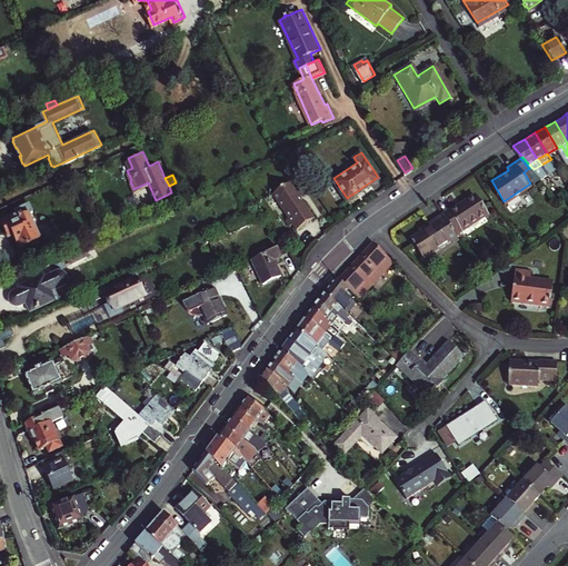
[(275,190),(290,215),(287,216),(290,221),(294,219),(298,226),(316,215),(300,192),(305,189),(299,181),(295,185),(291,178),(275,190)]
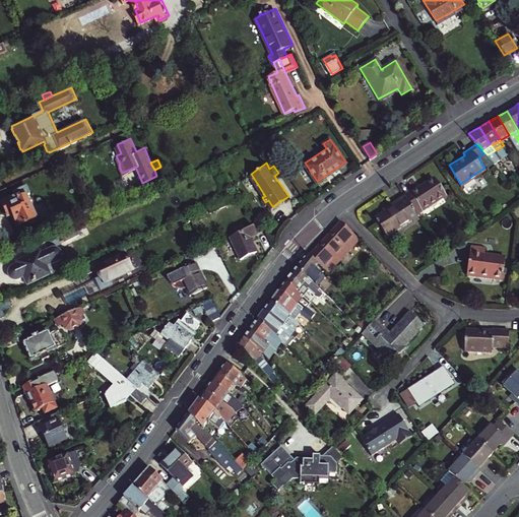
[(405,194),(417,211),(446,193),(435,176),(413,190),(412,189),(405,194)]
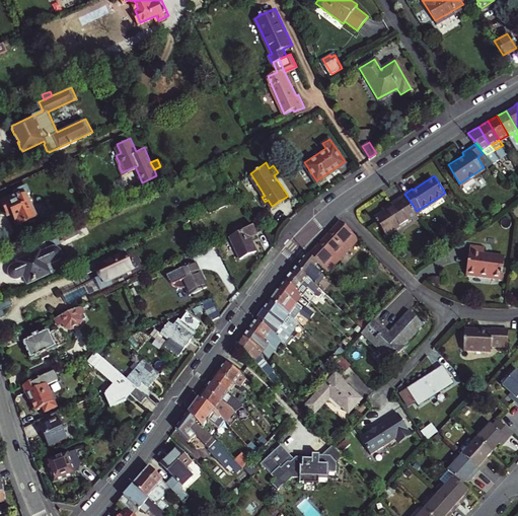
[(15,194),(1,200),(6,212),(10,210),(16,223),(19,222),(20,225),(27,221),(29,223),(35,220),(35,218),(38,217),(26,193),(30,191),(26,183),(14,190),(15,194)]
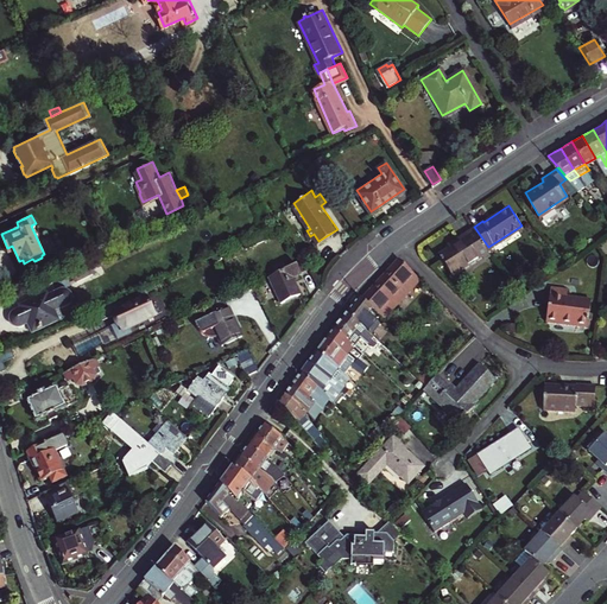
[(455,273),(489,250),(488,247),(474,227),(455,240),(456,241),(441,252),(455,273)]
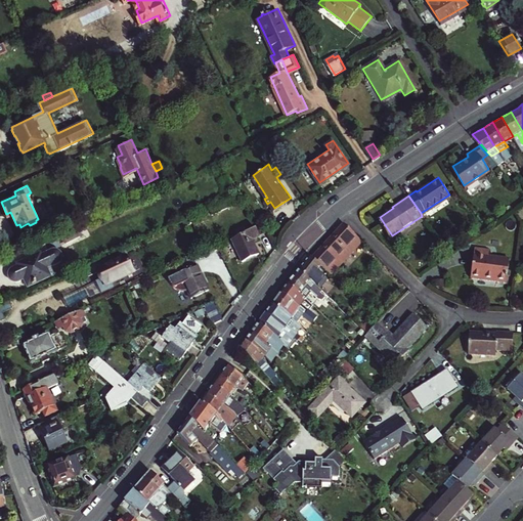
[(85,221),(57,234),(66,241),(80,234),(79,230),(84,228),(88,227),(85,221)]
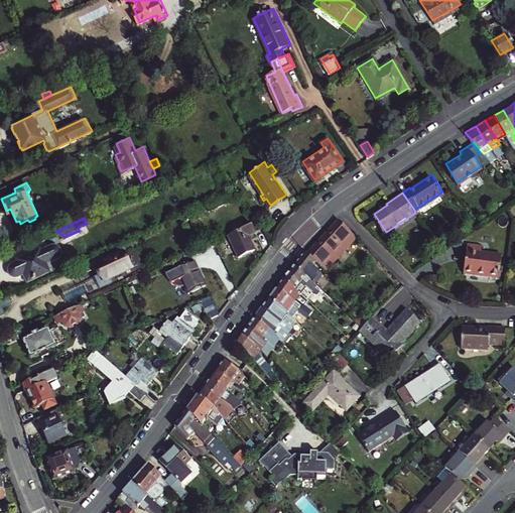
[(332,251),(336,255),(355,235),(339,218),(318,239),(306,251),(315,260),(324,267),(330,261),(326,257),(332,251)]
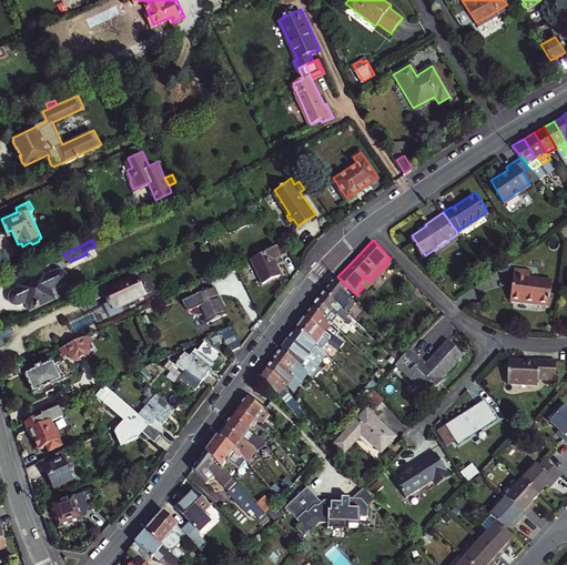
[(285,242),(251,258),(263,282),(280,274),(273,256),(290,249),(285,242)]
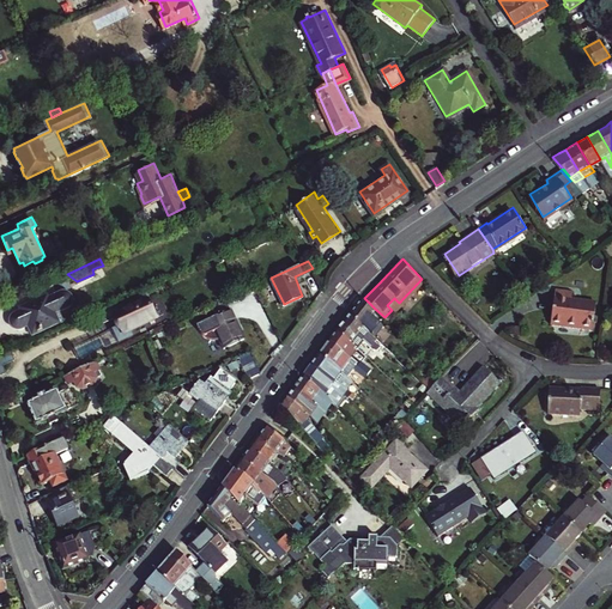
[(573,288),(555,287),(551,322),(592,327),(595,299),(571,296),(573,288)]
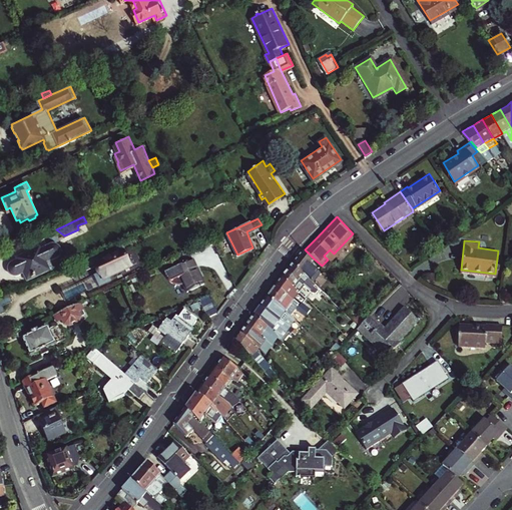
[(23,270),(27,279),(52,267),(48,258),(51,257),(51,258),(57,255),(58,253),(59,252),(60,250),(60,247),(60,246),(59,245),(59,244),(58,243),(57,243),(56,242),(54,242),(52,242),(51,242),(50,243),(40,247),(39,244),(16,256),(17,258),(11,261),(10,262),(9,263),(8,264),(8,266),(8,267),(8,269),(9,270),(11,272),(12,273),(13,273),(15,274),(16,274),(18,273),(20,272),(20,271),(23,270)]
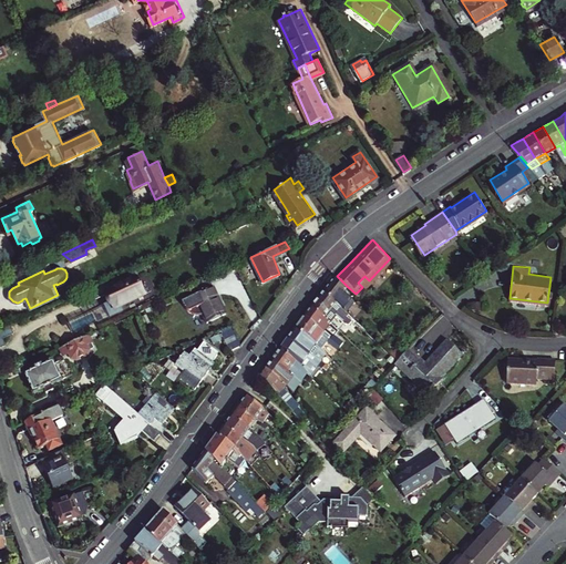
[(336,299),(347,286),(337,276),(335,274),(329,282),(323,288),(336,299)]
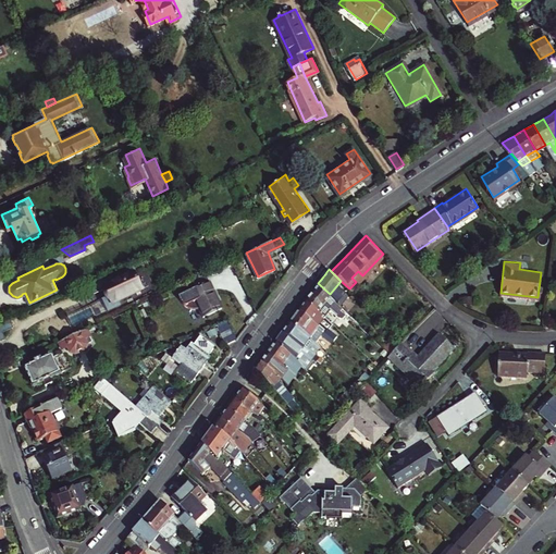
[(133,271),(104,283),(109,293),(101,296),(107,309),(120,303),(118,297),(139,287),(133,271)]
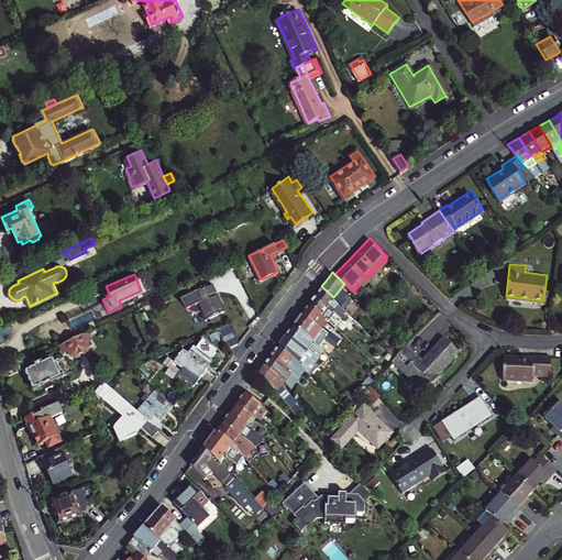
[(362,274),(355,281),(360,285),(366,278),(362,274)]
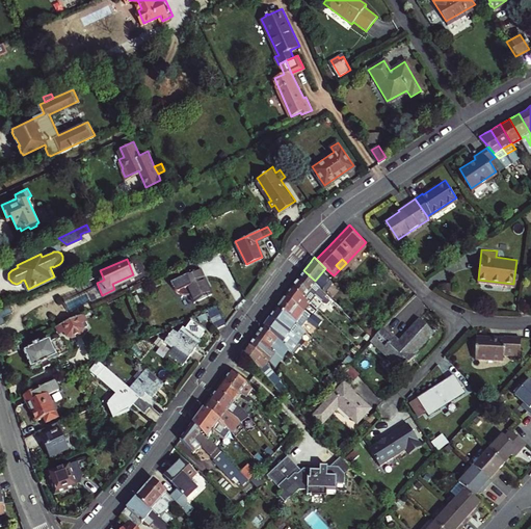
[(190,292),(194,300),(207,294),(207,296),(211,295),(210,293),(212,292),(197,260),(184,266),(187,272),(171,280),(176,285),(180,289),(185,291),(190,292)]
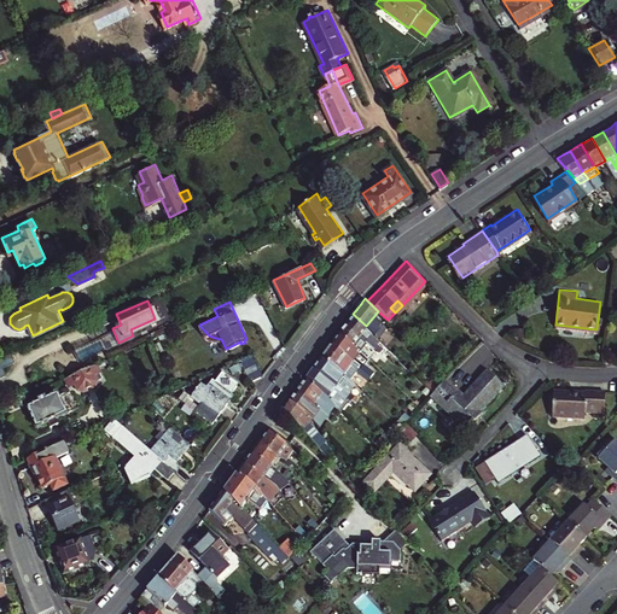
[(366,326),(353,314),(348,320),(347,322),(341,329),(354,343),(361,334),(367,340),(378,350),(384,343),(370,329),(366,326)]
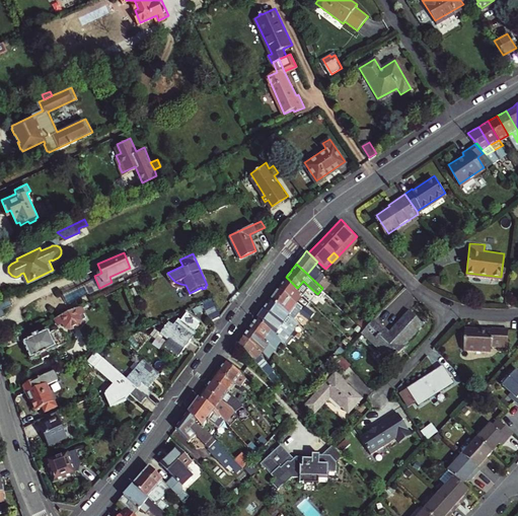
[(313,275),(310,277),(322,288),(323,289),(328,283),(319,274),(315,277),(313,275)]
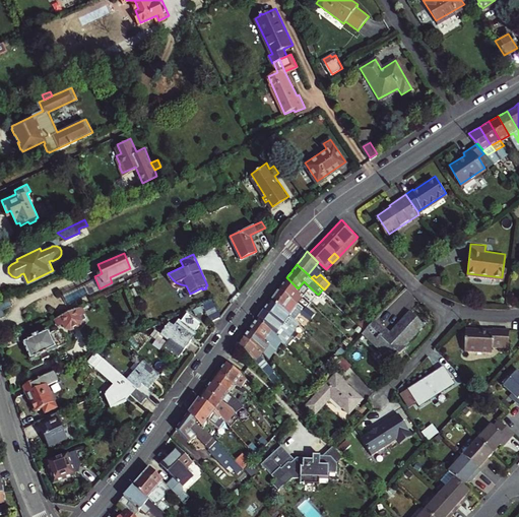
[(298,288),(286,277),(282,282),(278,287),(298,302),(304,294),(303,294),(298,288)]
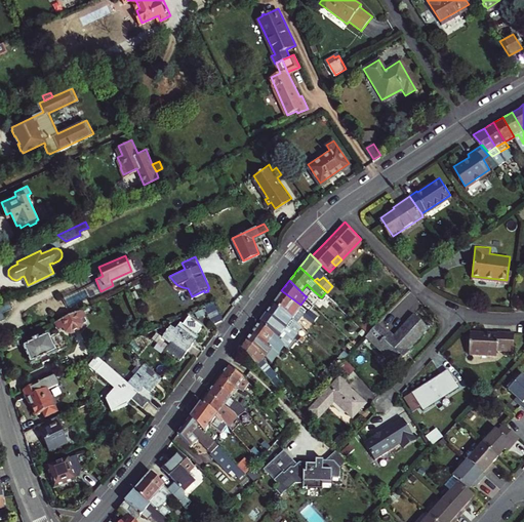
[(306,296),(312,289),(307,284),(300,291),(306,296)]
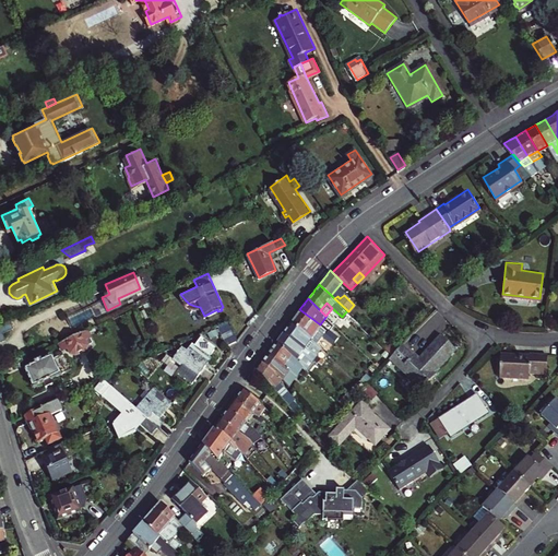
[(320,324),(299,309),(296,315),(291,321),(305,331),(311,336),(320,324)]
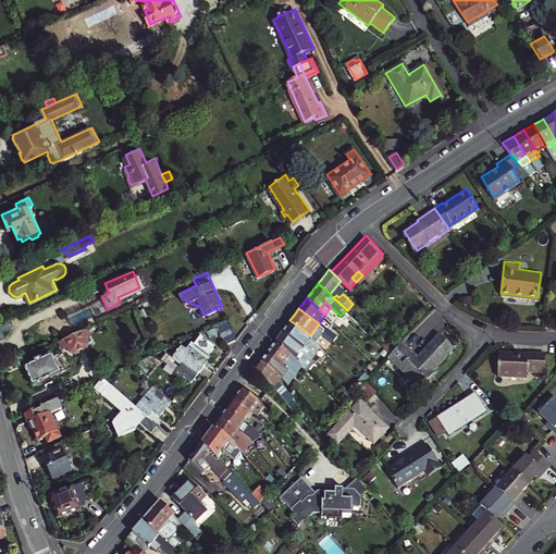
[(325,315),(319,323),(324,328),(326,329),(329,328),(333,321),(325,315)]
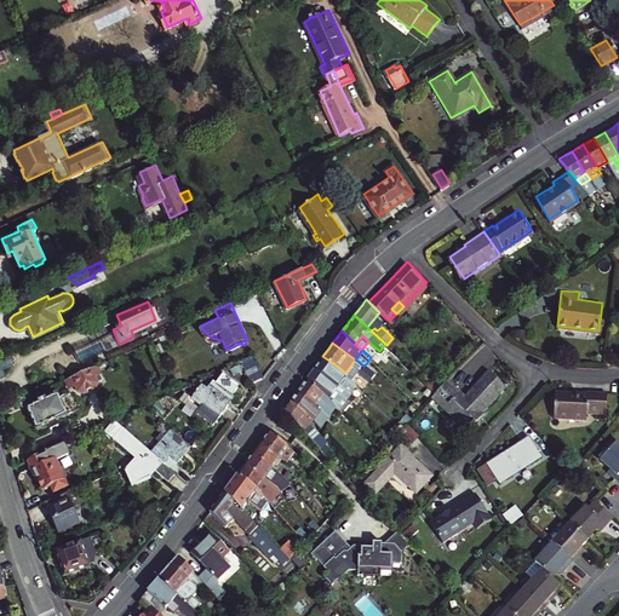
[(122,352),(102,362),(104,367),(105,367),(122,360),(125,357),(122,352)]
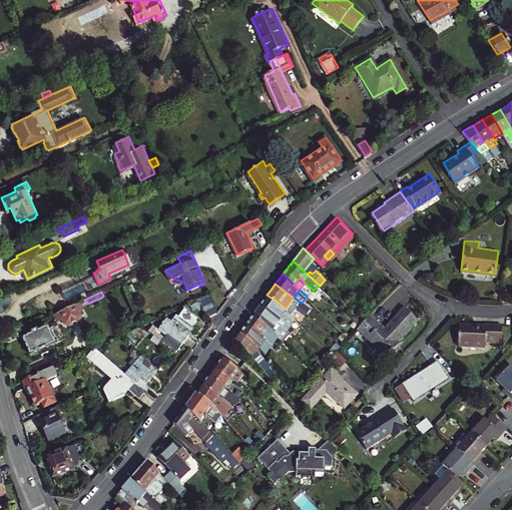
[(264,299),(261,303),(280,317),(286,309),(280,304),(267,295),(264,299)]
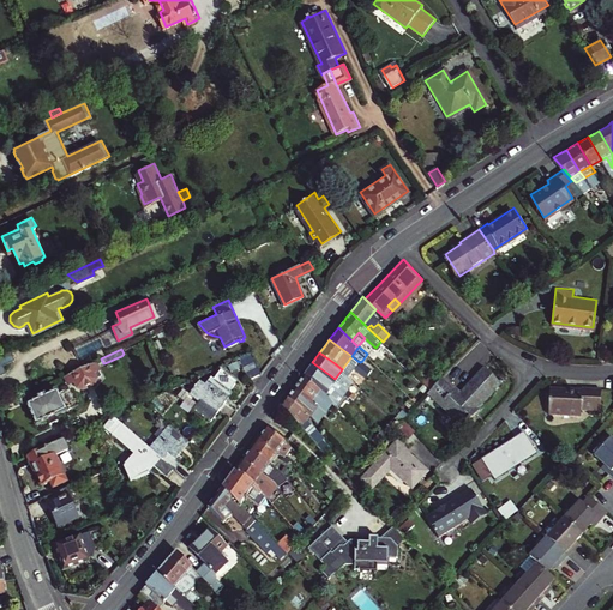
[(251,354),(240,358),(246,369),(250,375),(258,372),(251,354)]
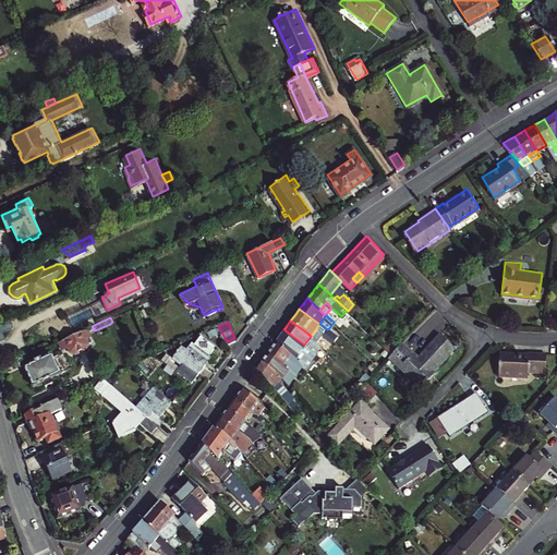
[(319,324),(311,336),(315,340),(322,333),(324,330),(325,328),(319,324)]
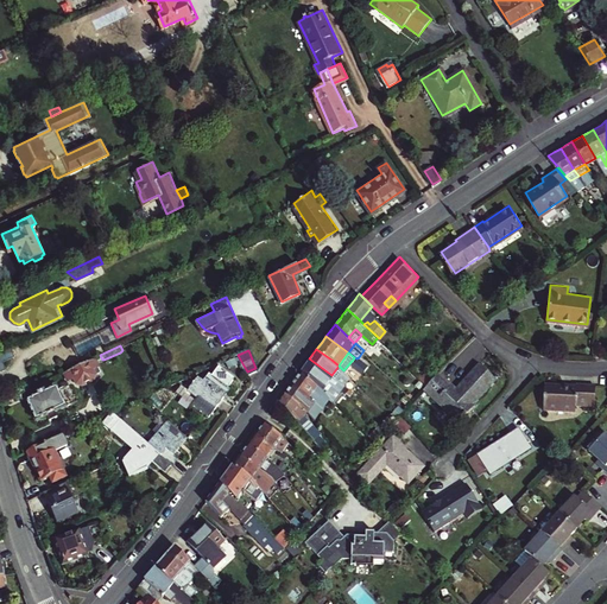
[(94,357),(65,370),(69,379),(75,376),(77,381),(83,382),(93,377),(94,374),(92,368),(97,366),(94,357)]
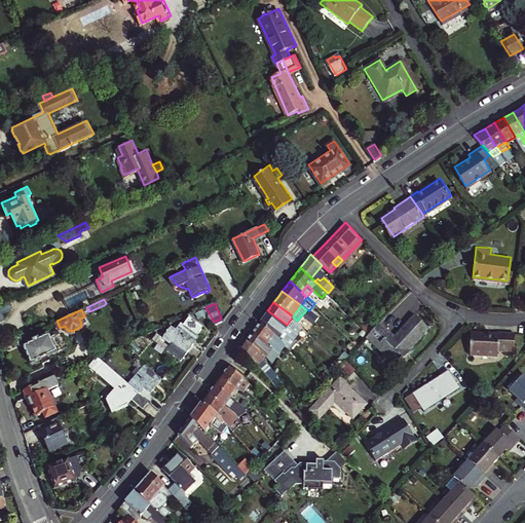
[(260,322),(278,336),(282,332),(299,345),(303,341),(300,337),(302,335),(300,333),(295,330),(287,325),(267,310),(263,316),(260,322)]
